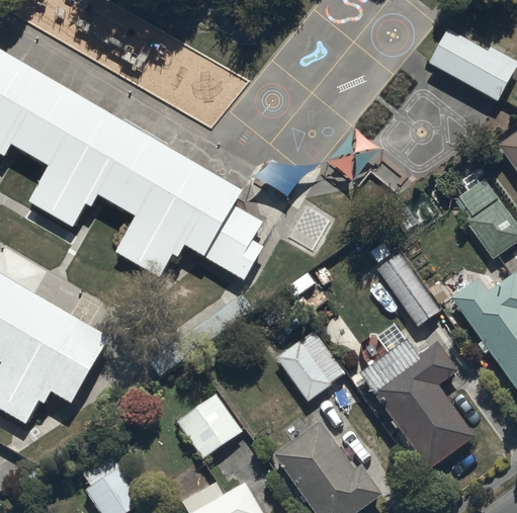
[(489,47),(448,24),(429,59),(498,96),(516,62),(516,56),(491,41),(489,47)]
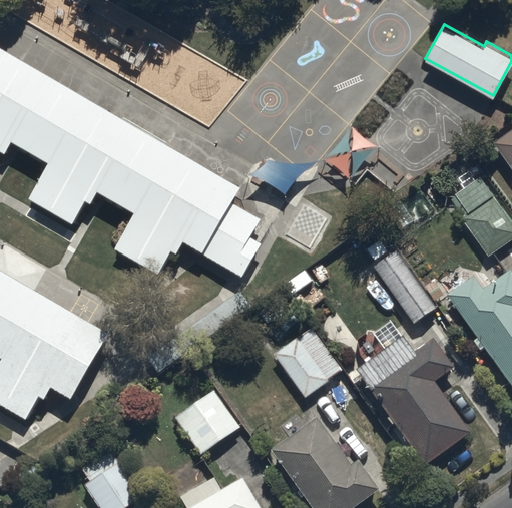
[(0,48),(0,145),(3,140),(47,165),(28,198),(70,223),(89,189),(133,214),(113,249),(157,275),(176,242),(201,257),(233,202),(241,188),(0,48)]
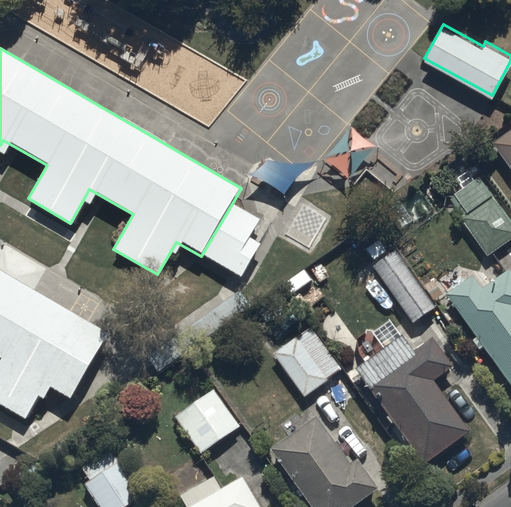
[(510,123),(491,138),(510,166),(510,123)]
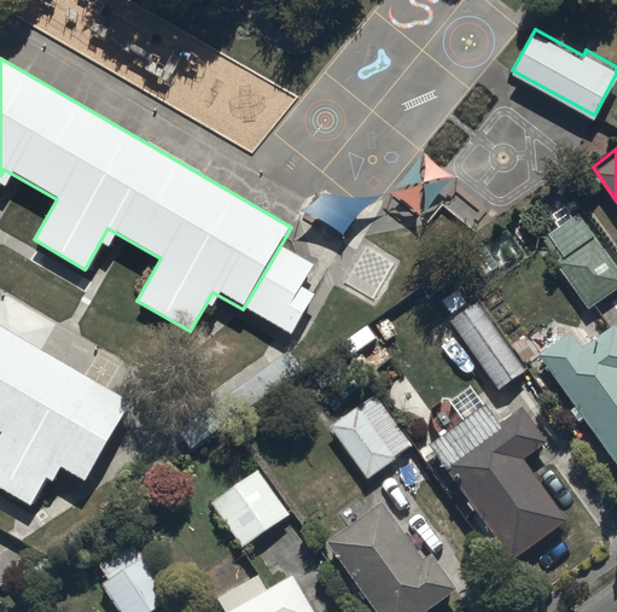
[(562,252),(554,257),(585,302),(616,280),(616,267),(576,208),(546,228),(562,252)]
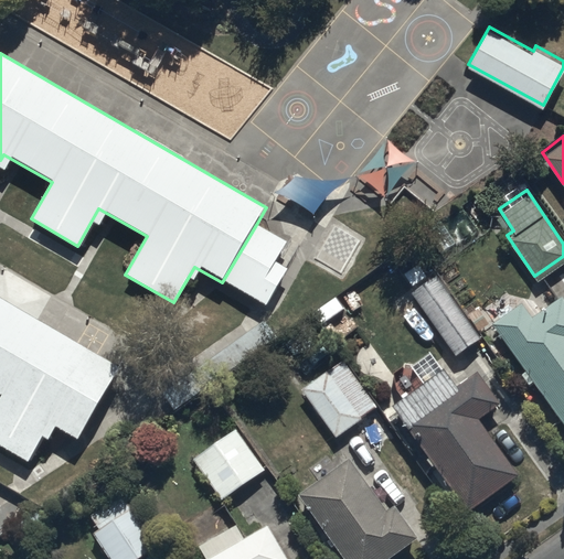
[(257,223),(222,282),(266,309),(290,269),(276,261),(288,242),(257,223)]
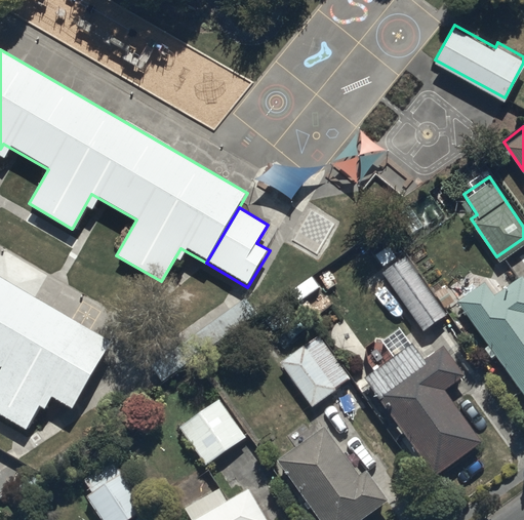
[(405,251),(379,270),(420,327),(446,309),(405,251)]
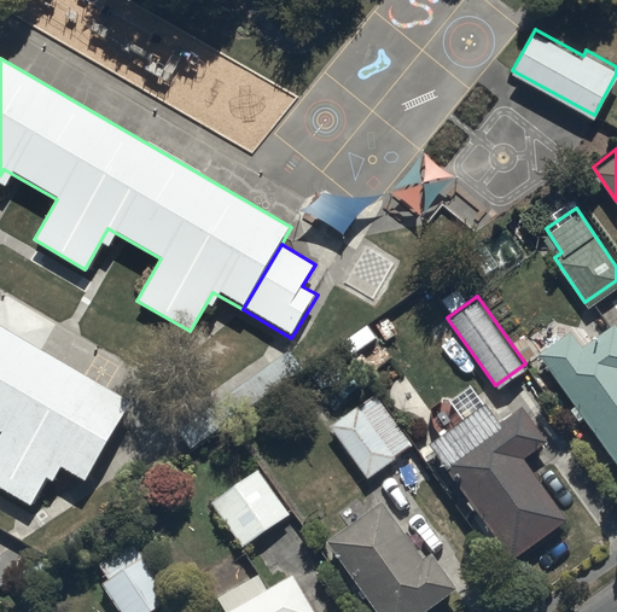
[(580,343),(569,327),(536,350),(616,462),(616,321),(615,319),(580,343)]
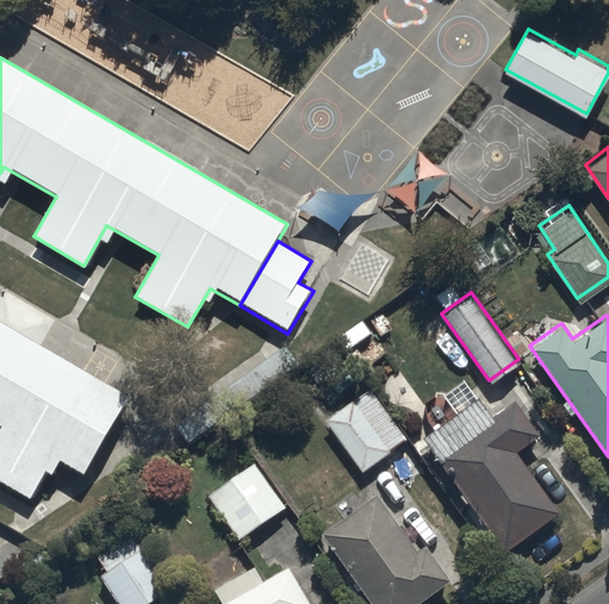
[(80,477),(128,398),(0,321),(0,483),(26,499),(50,459),(80,477)]
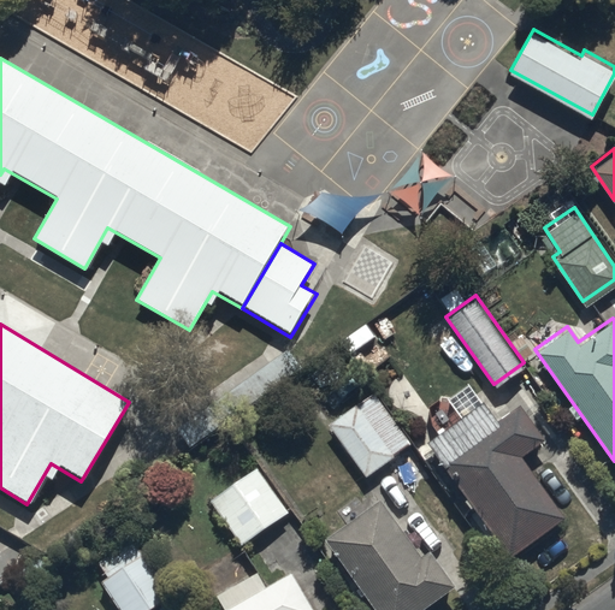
[(290,345),(177,420),(189,438),(301,362),(290,345)]
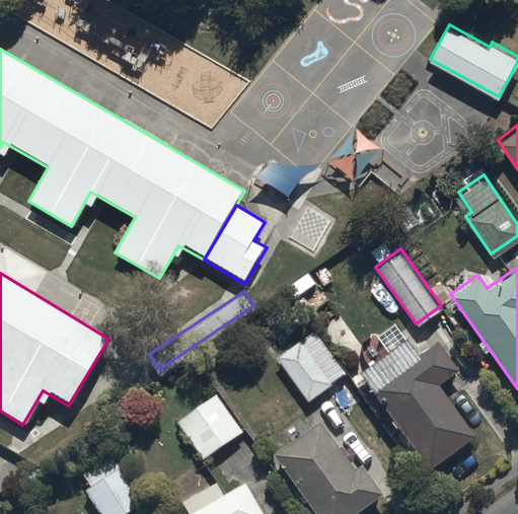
[(330,380),(299,336),(275,352),(306,396),(330,380)]
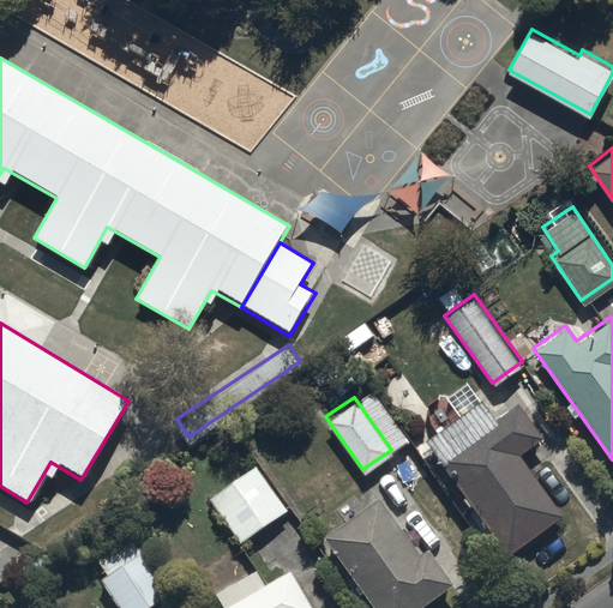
[(542,434),(518,399),(440,453),(508,549),(562,511),(518,451),(542,434)]
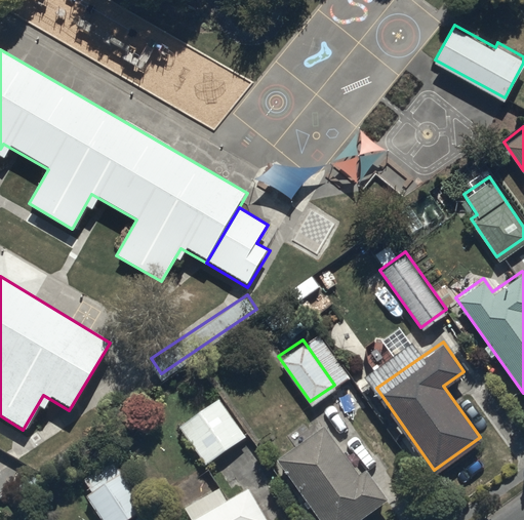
[(204,458),(244,432),(218,394),(178,421),(204,458)]
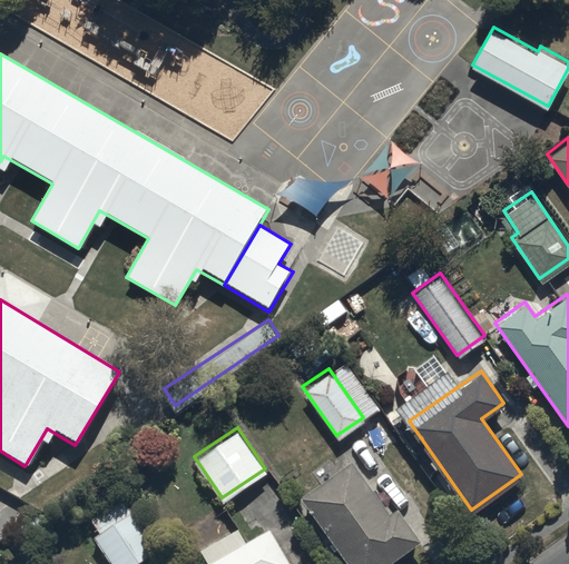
[(388,511),(351,457),(301,493),(351,563),(381,563),(419,537),(395,505),(388,511)]
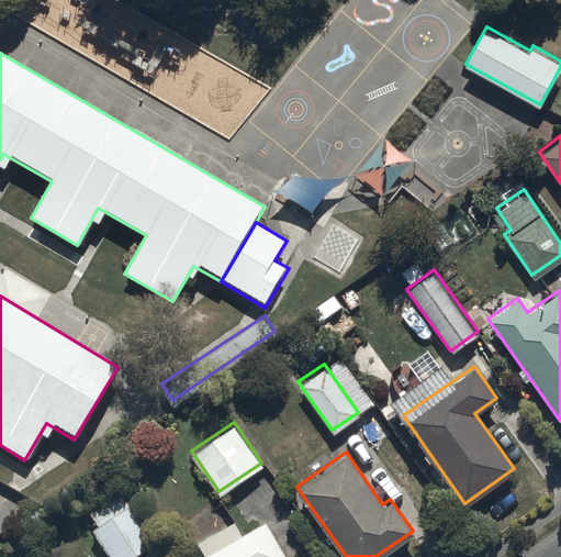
[(131,500),(92,525),(112,556),(128,556),(156,539),(131,500)]
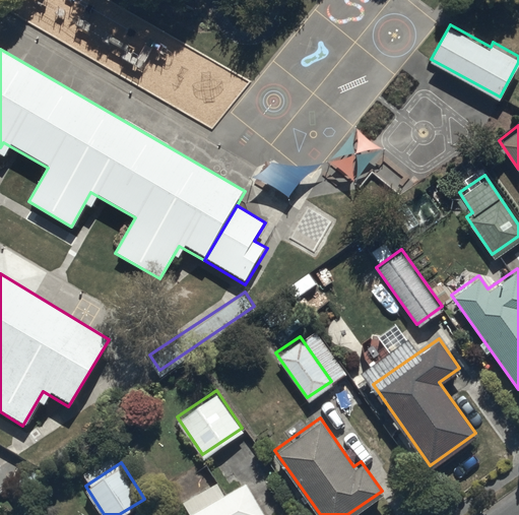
[(265,514),(245,479),(186,514),(265,514)]
